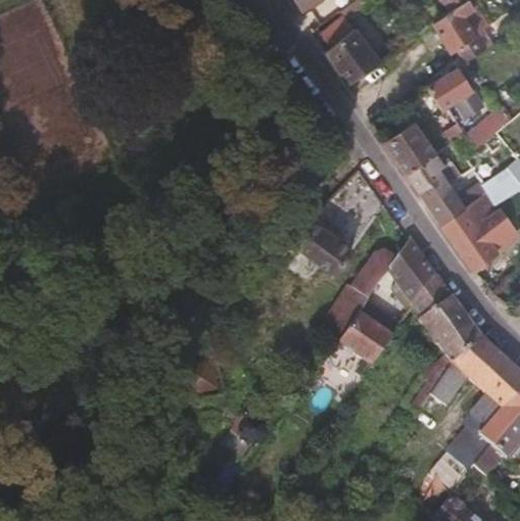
[(292,0),(300,14),(323,0),(292,0)]
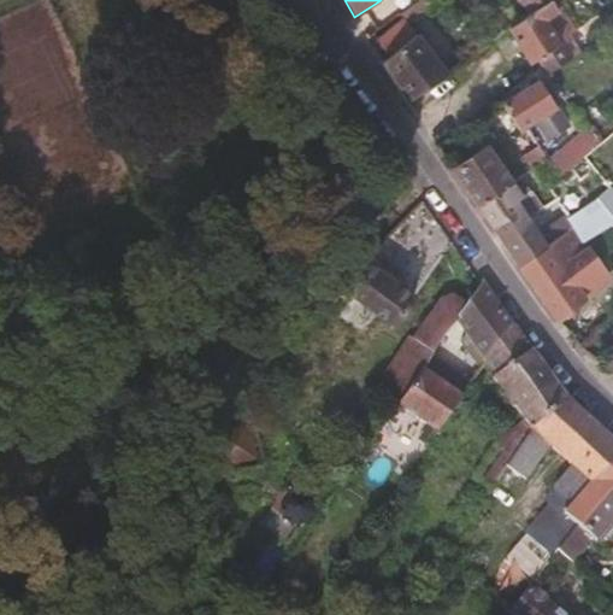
[(473,0),(482,11),(496,0),(473,0)]
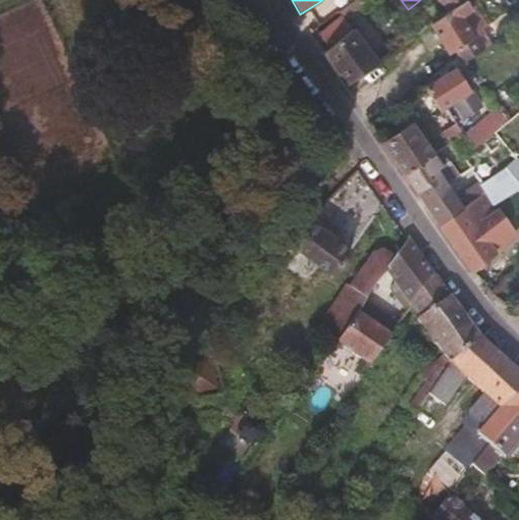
[(483,32),(473,13),(473,10),(467,0),(465,0),(447,13),(432,26),(450,55),(455,51),(463,64),(494,45),(483,32)]
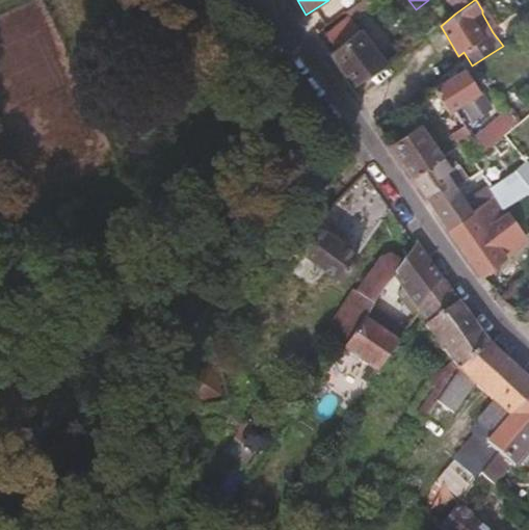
[(445,0),(455,14),(474,0),(445,0)]
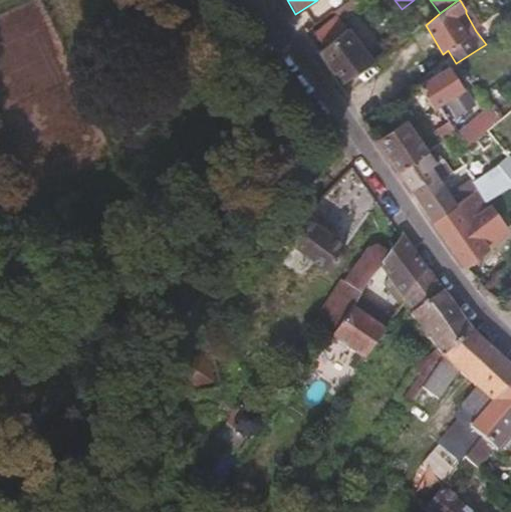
[(372,55),(375,47),(375,44),(365,33),(356,39),(338,16),(313,35),(323,50),(319,52),(341,86),(374,64),(368,58),(372,55)]
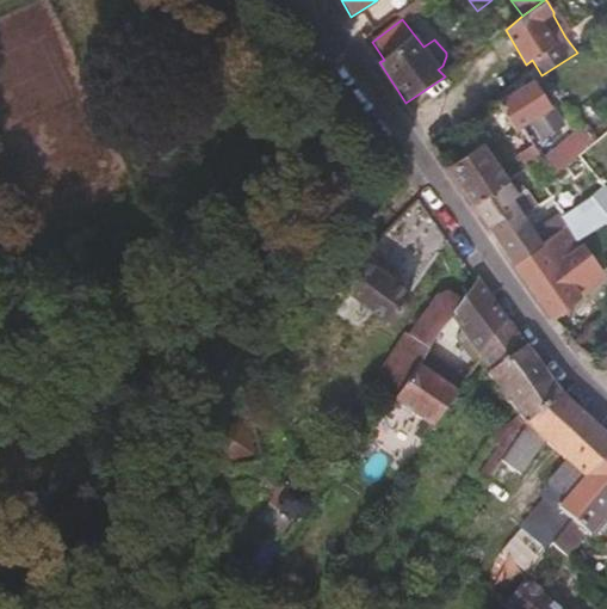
[(559,118),(534,80),(497,104),(515,131),(522,125),(534,118),(542,130),(559,118)]
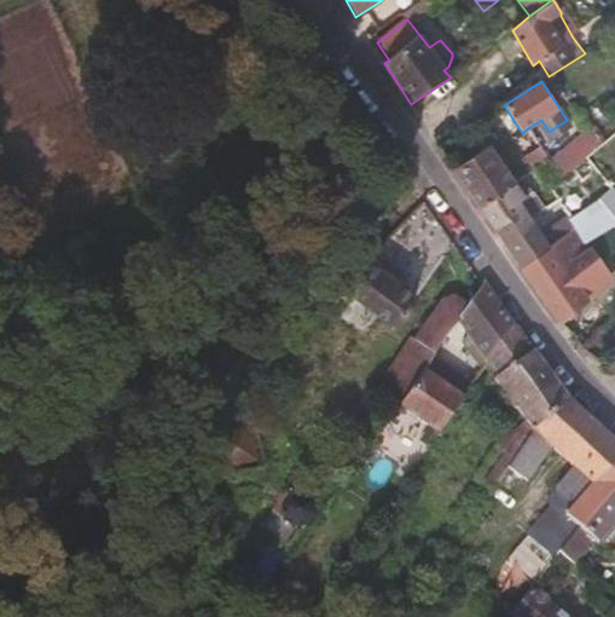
[(550,160),(529,127),(522,133),(514,137),(534,171),(550,160)]
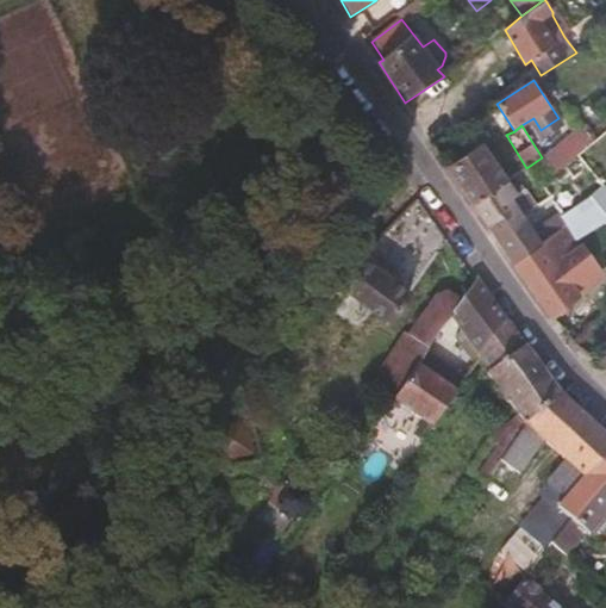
[(556,173),(593,143),(581,126),(547,156),(556,173)]
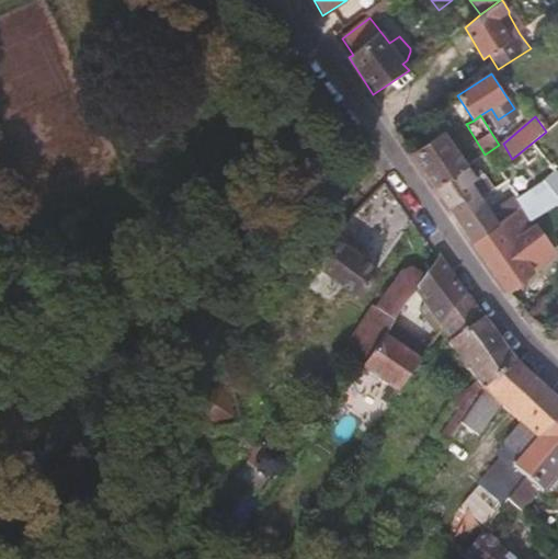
[(468,168),(445,134),(413,155),(436,190),(468,168)]
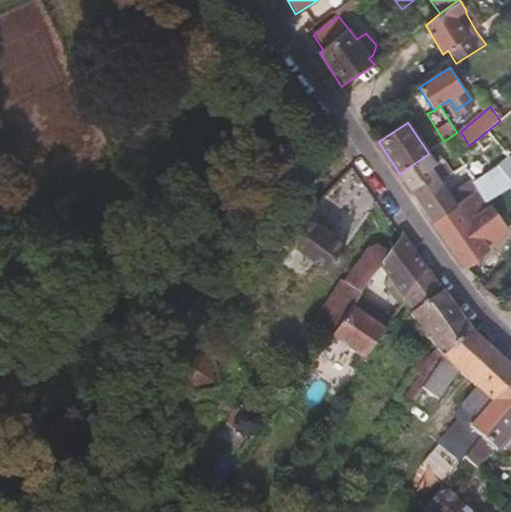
[(454,174),(444,160),(437,166),(429,154),(400,174),(412,192),(436,175),(442,183),(454,174)]
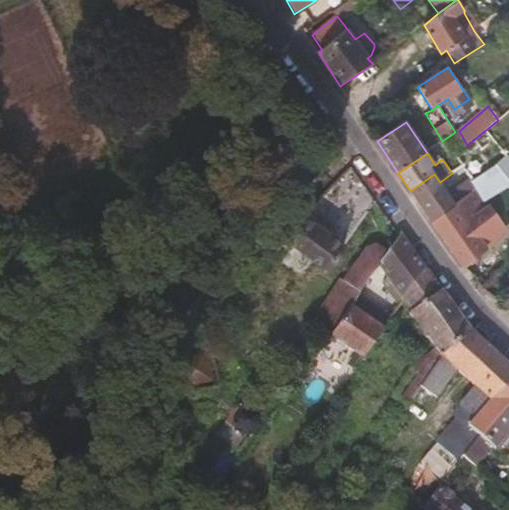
[(508,158),(507,156),(496,165),(508,182),(508,158)]
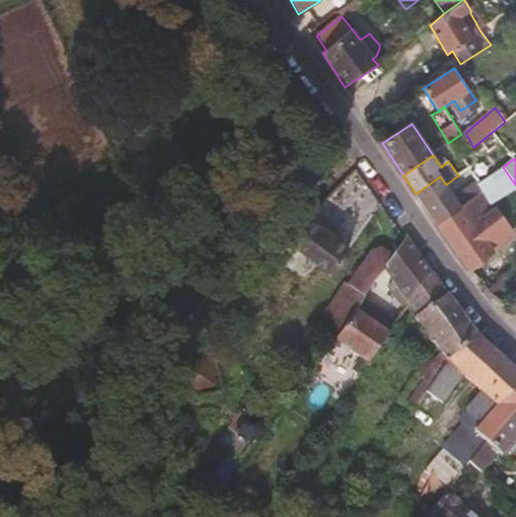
[(513,236),(492,203),(515,187),(515,185),(503,167),(483,182),(478,185),(484,192),(461,207),(460,210),(437,225),(471,271),(504,244),(499,235),(502,232),(508,240),(513,236)]
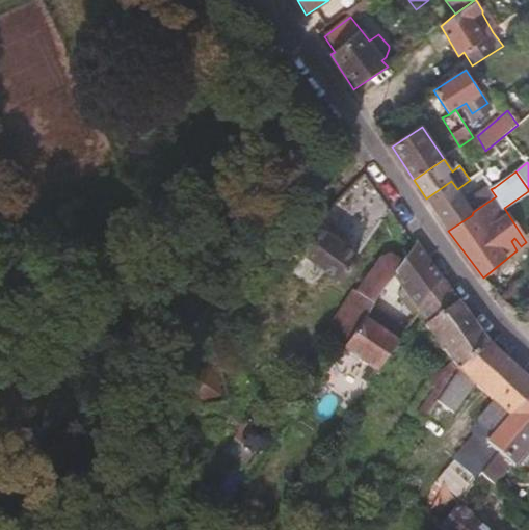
[(493,185),(468,205),(457,189),(451,181),(426,199),(448,231),(472,215),(473,212),(496,196),(491,189),(495,187),(493,185)]
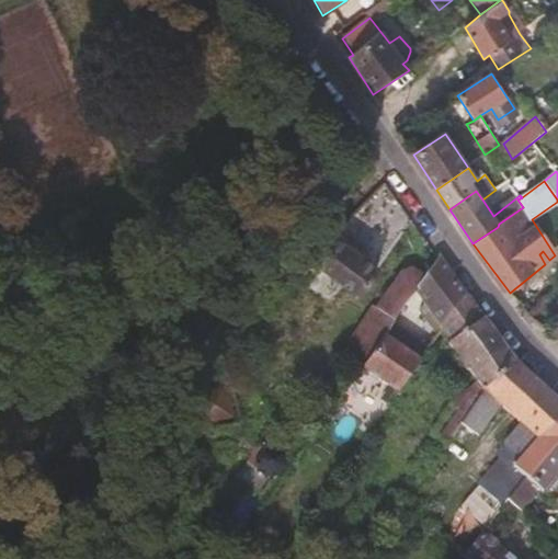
[(359,293),(376,269),(330,236),(308,258),(359,293)]
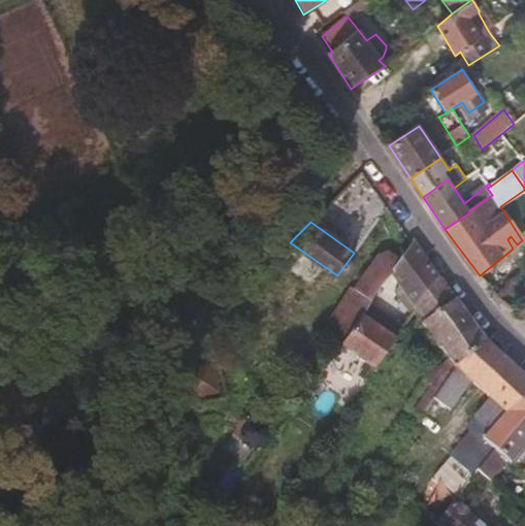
[(438,276),(421,254),(414,242),(398,262),(391,272),(417,309),(438,276)]
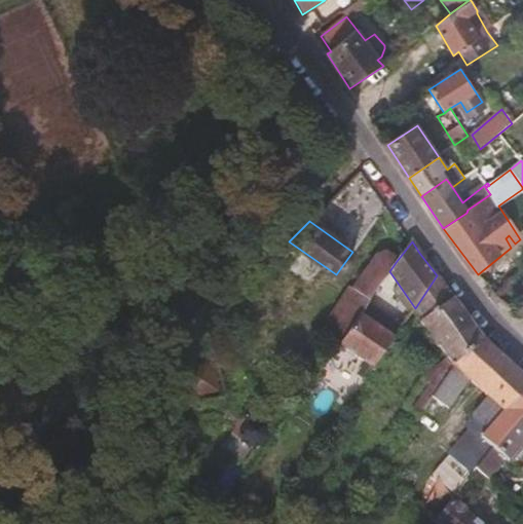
[(372,297),(389,271),(397,261),(385,254),(378,258),(358,287),(372,297)]
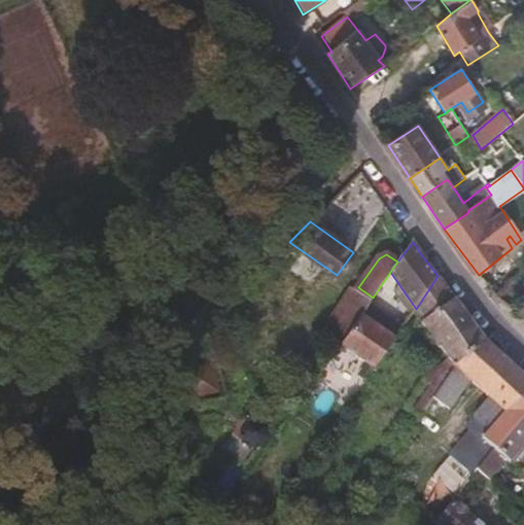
[(486,342),(438,276),(416,309),(423,318),(421,322),(449,357),(456,366),(486,342)]
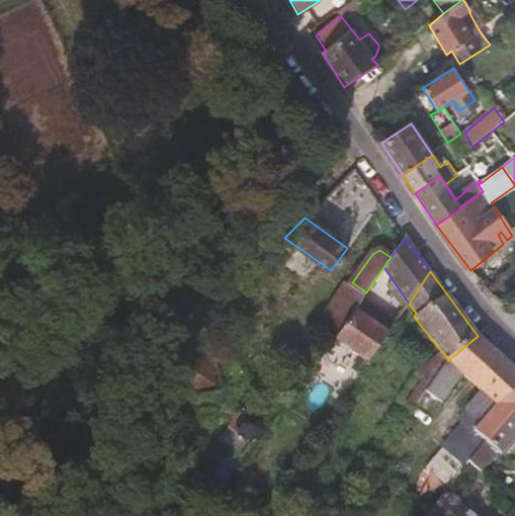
[(354,310),(332,339),(329,344),(336,349),(339,344),(366,363),(388,333),(354,310)]
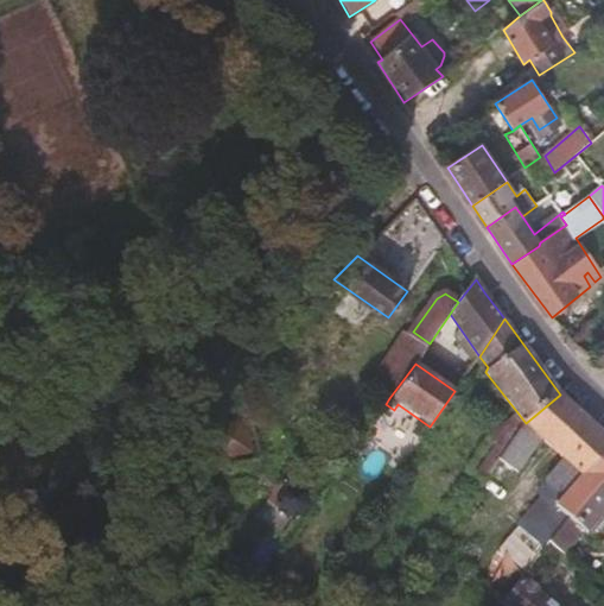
[(550,446),(578,412),(560,395),(526,423),(502,452),(497,460),(517,472),(540,440),(550,446)]
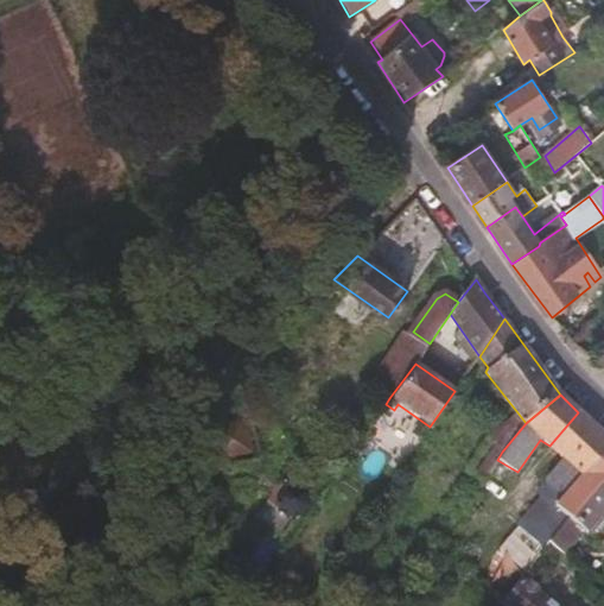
[(502,452),(526,423),(517,412),(489,437),(502,452)]
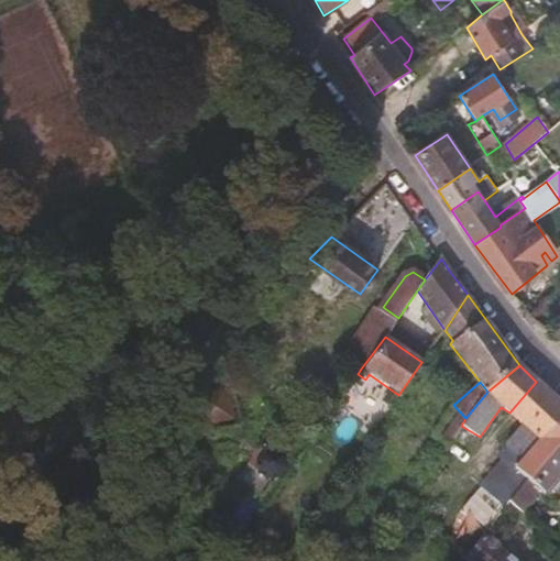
[(522,425),(550,394),(536,382),(509,413),(522,425)]
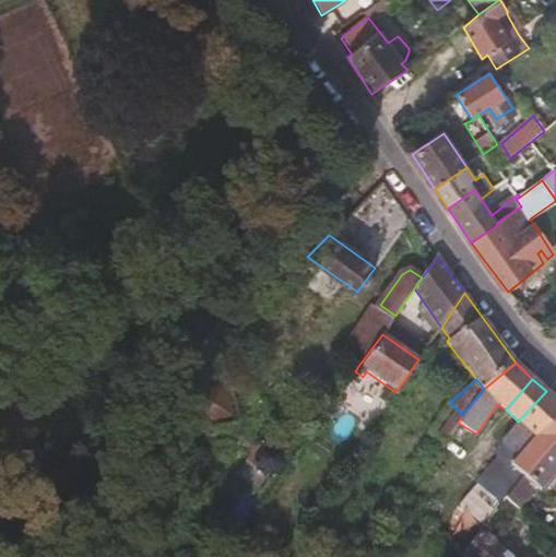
[(235,414),(224,380),(193,388),(202,423),(235,414)]
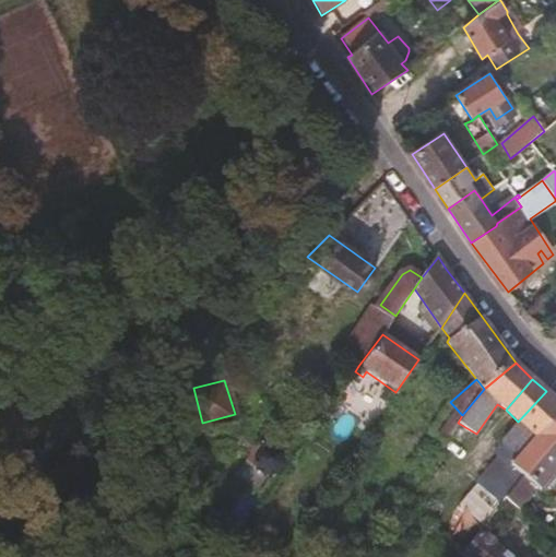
[(535,439),(555,415),(555,399),(546,391),(518,422),(494,450),(499,455),(476,482),(501,502),(505,498),(523,475),(511,464),(535,439)]
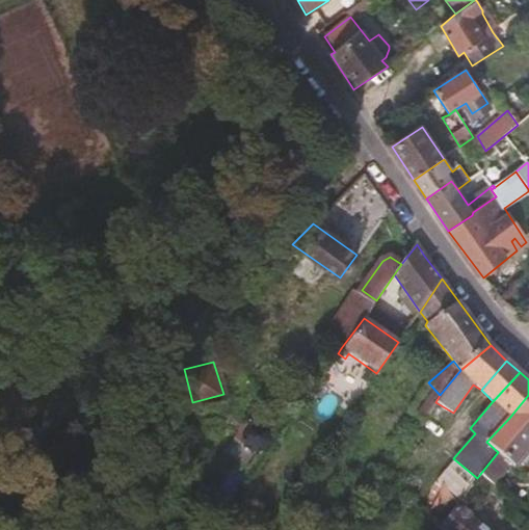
[(528,395),(509,418),(528,433),(528,395)]
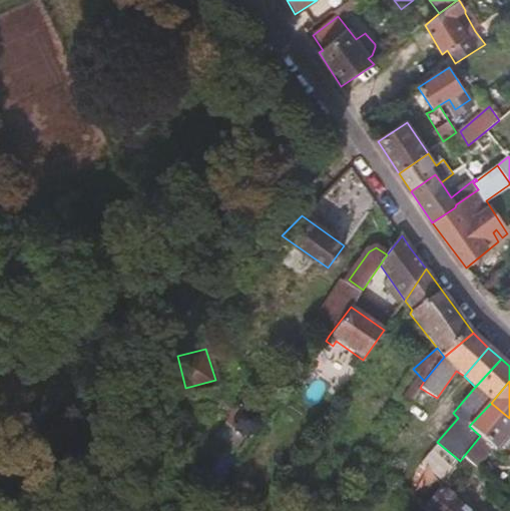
[(495,449),(509,432),(509,418),(491,403),(469,426),(480,436),(493,448),(495,449)]
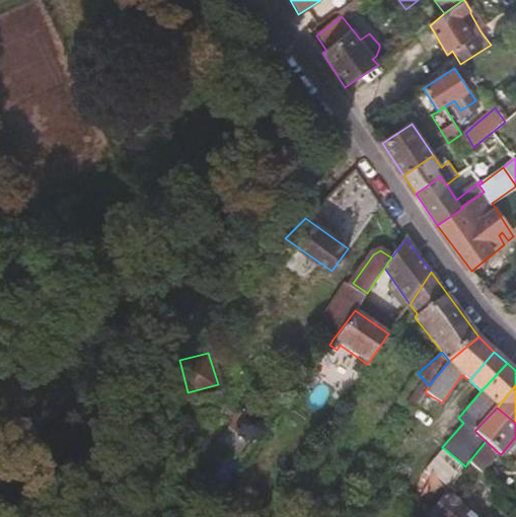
[(253,440),(269,428),(260,417),(245,429),(253,440)]
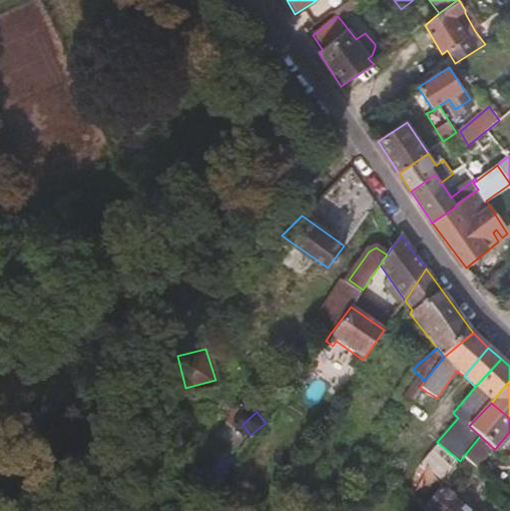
[(477,468),(493,448),(480,436),(463,457),(477,468)]
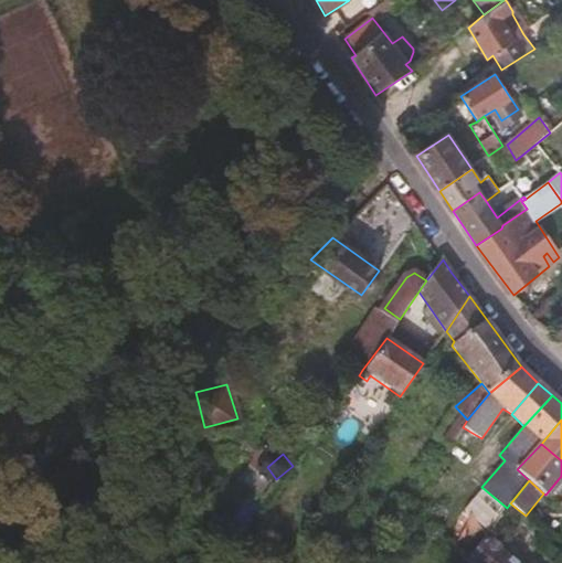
[(497,520),(504,512),(498,509),(492,517),(497,520)]
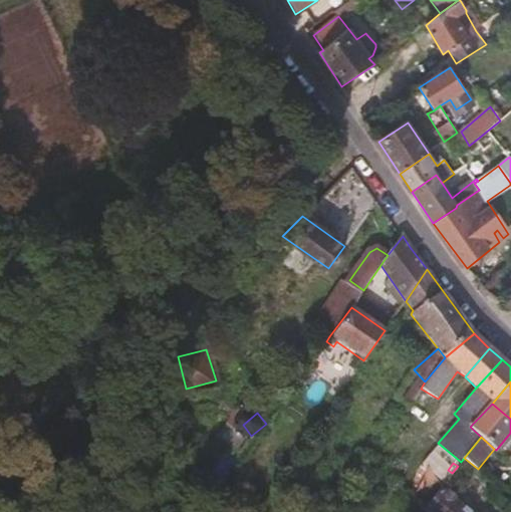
[(469,511),(441,488),(425,509),(428,511),(469,511)]
